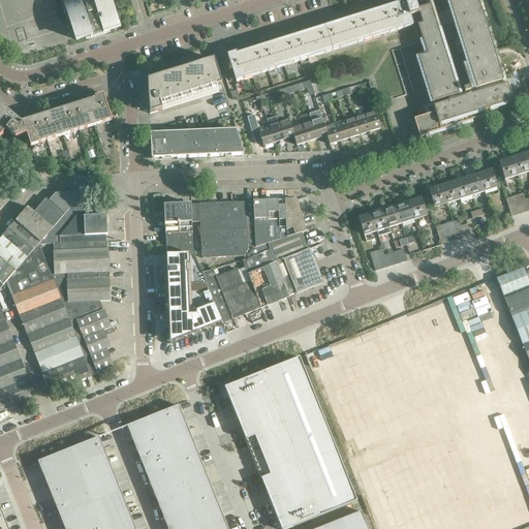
[(63,0),(75,40),(118,27),(110,0),(63,0)]
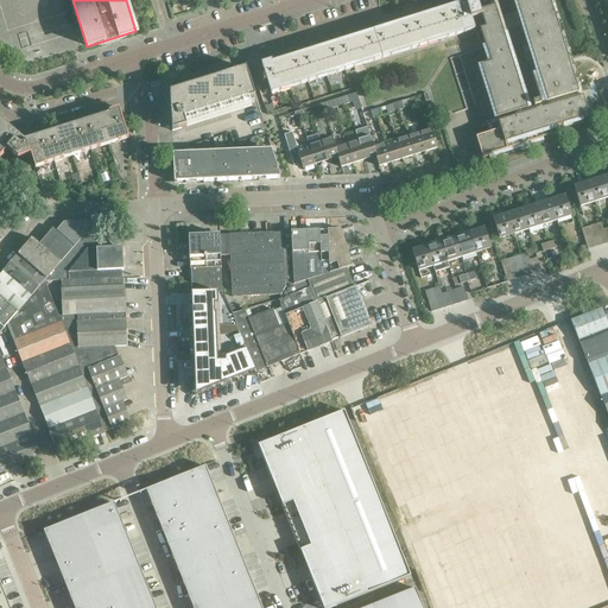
[(270,61),(261,63),(271,94),(474,30),(470,19),(481,16),(476,0),(466,0),(464,1),(466,5),(272,65),(270,61)]
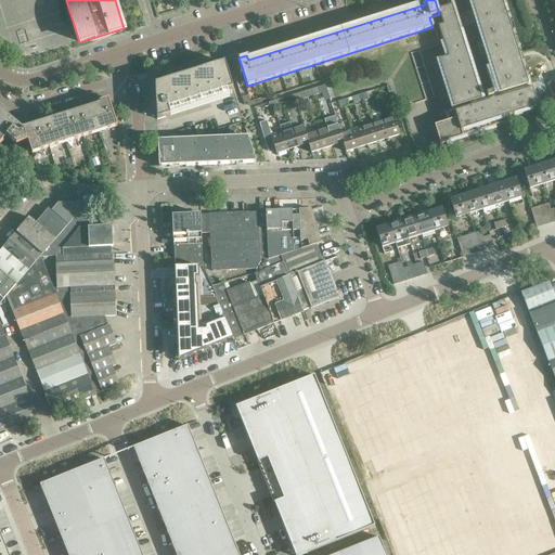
[(470,0),(498,88),(478,93),(451,7),(439,11),(439,14),(443,26),(438,27),(439,30),(448,59),(440,61),(451,94),(449,95),(453,108),(431,116),(440,144),(447,142),(448,145),(497,130),(495,127),(508,123),(511,121),(508,116),(513,114),(514,118),(532,112),(531,108),(538,106),(531,88),(529,89),(518,56),(500,0),(470,0)]
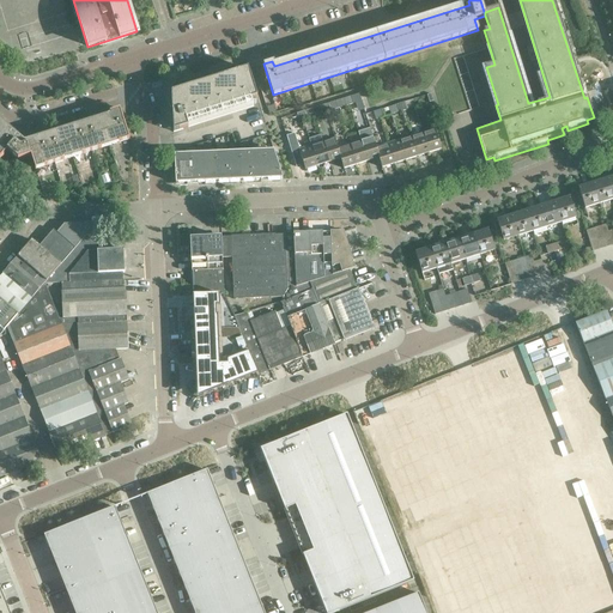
[(177,99),(171,101),(174,132),(231,114),(246,110),(253,108),(253,107),(252,103),(250,101),(258,98),(248,70),(240,72),(236,73),(228,76),(224,77),(216,79),(213,80),(204,83),(201,84),(192,87),(189,87),(175,92),(177,99)]
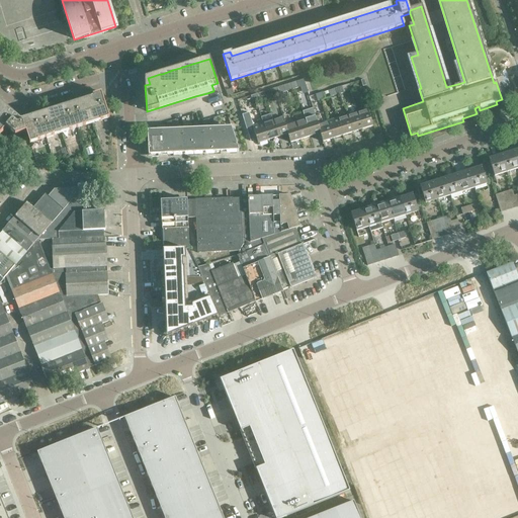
[(294,88),(292,82),(283,85),(285,91),(294,88)]
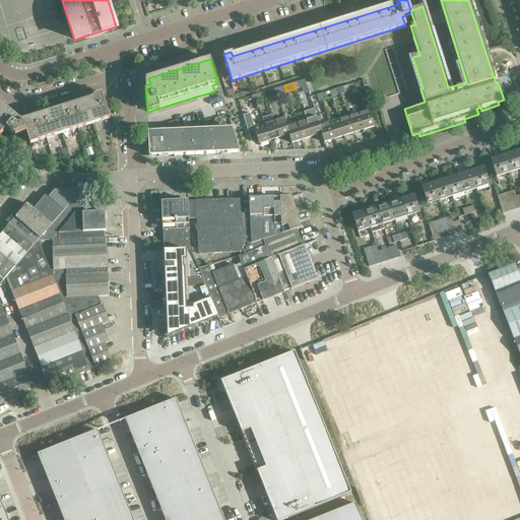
[(344,86),(339,87),(341,93),(344,92),(350,91),(348,84),(344,86)]
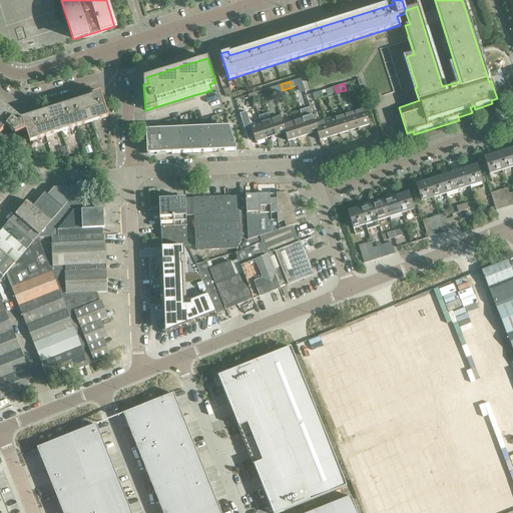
[(281,84),(274,86),(276,92),(276,93),(283,91),(283,90),(281,84)]
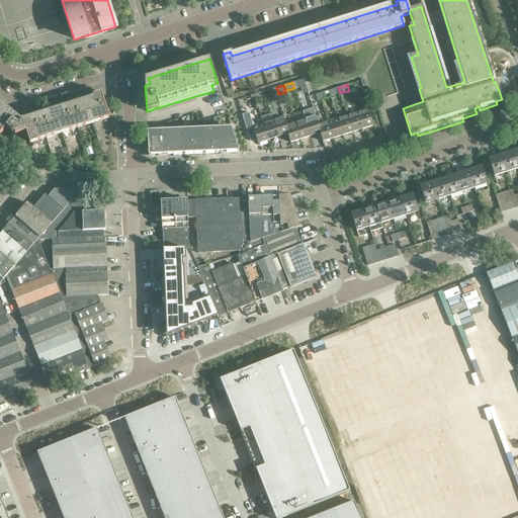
[(337,94),(340,93),(338,87),(328,90),(330,97),(337,94)]
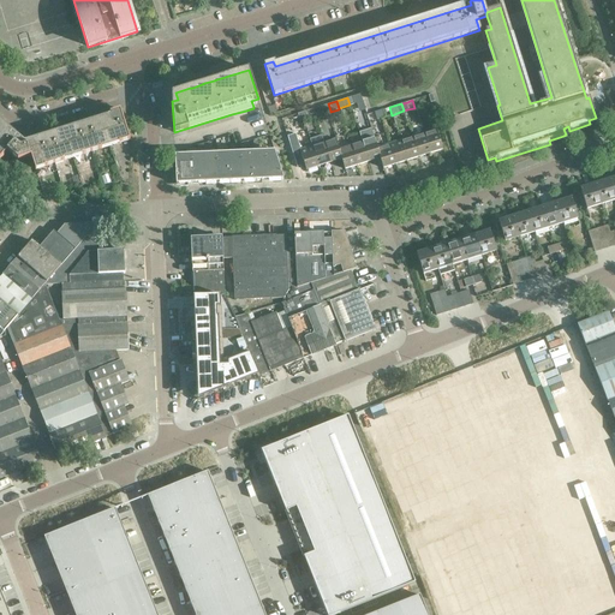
[(382,109),(374,112),(376,119),(384,117),(382,109)]
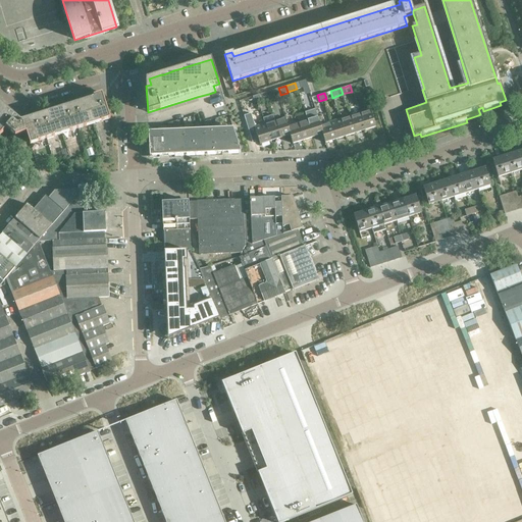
[(0,135),(5,128),(15,137),(27,133),(30,145),(109,119),(101,94),(93,96),(94,101),(17,125),(12,120),(13,119),(0,106),(0,135)]
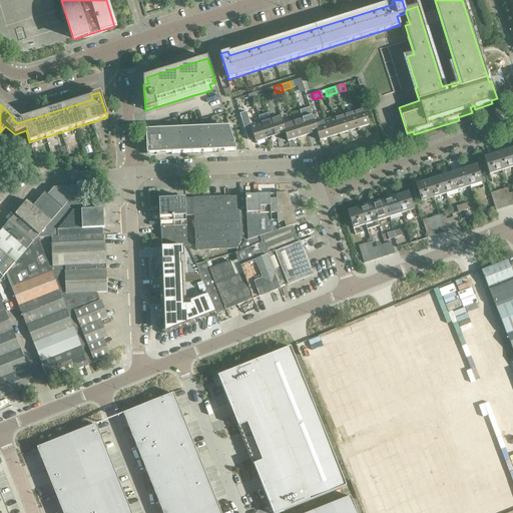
[(354,111),(359,127),(369,124),(364,108),(354,111)]
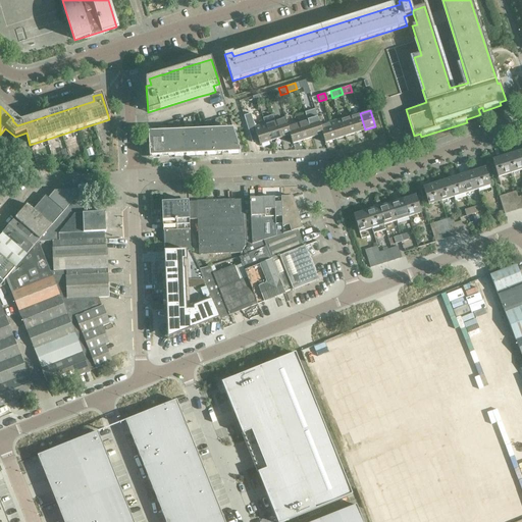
[(355,134),(365,129),(360,113),(350,116),(355,134)]
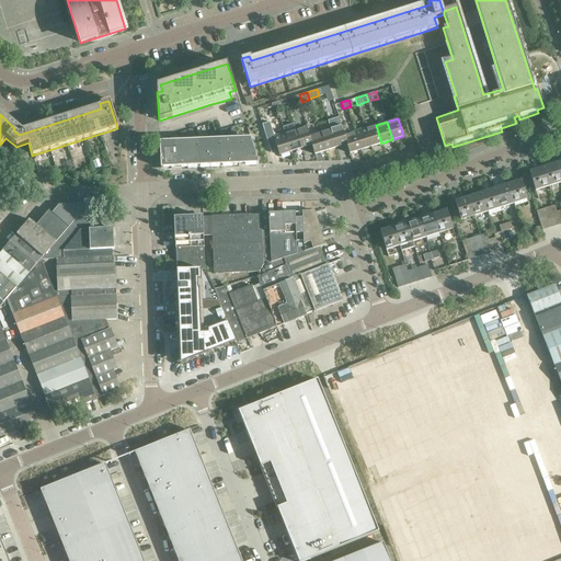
[(300,148),(295,130),(293,124),(282,127),(284,134),(289,151),(300,148)]
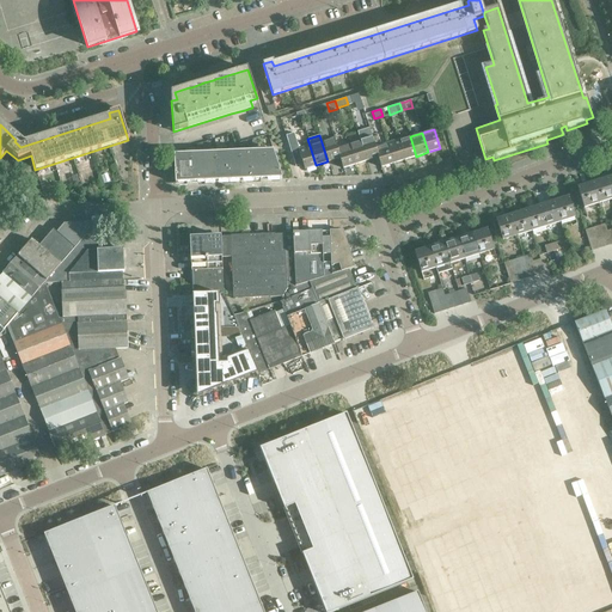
[(404,160),(416,157),(410,136),(398,140),(404,160)]
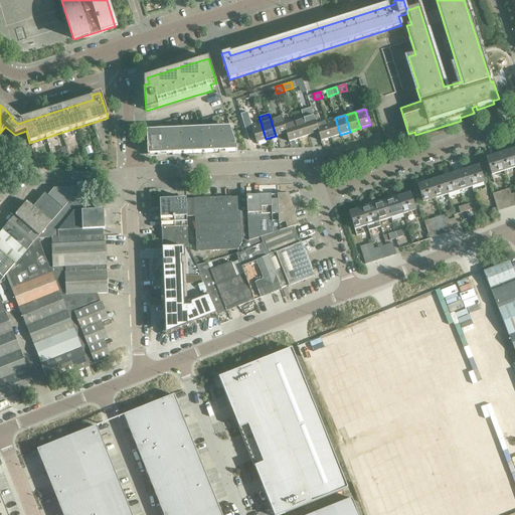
[(256,142),(266,139),(261,123),(251,125),(248,116),(241,118),(246,135),(253,133),(256,142)]
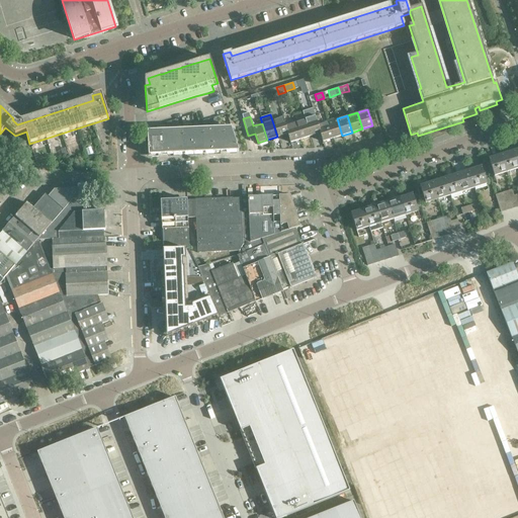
[(282,116),(272,120),(277,137),(287,134),(284,125),(282,116)]
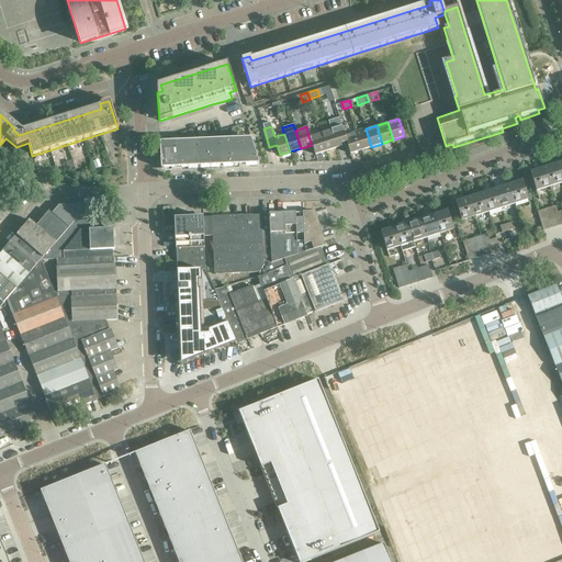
[(347,144),(344,135),(341,126),(330,130),(336,147),(347,144)]
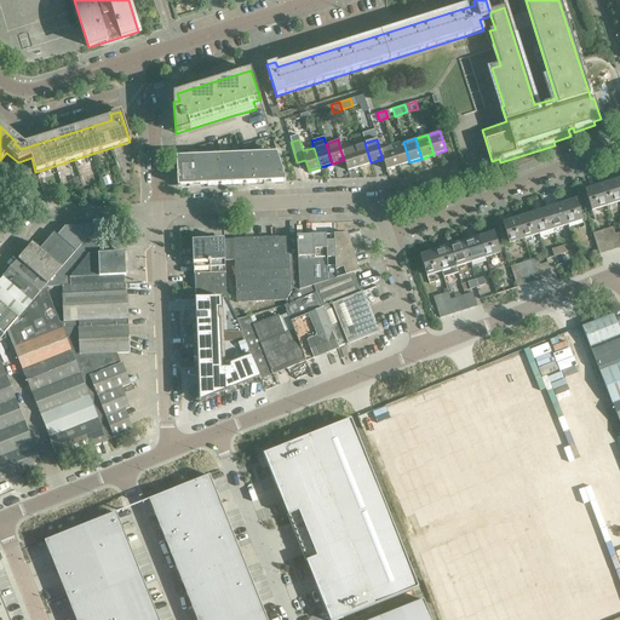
[(403,142),(391,145),(397,166),(409,162),(403,142)]
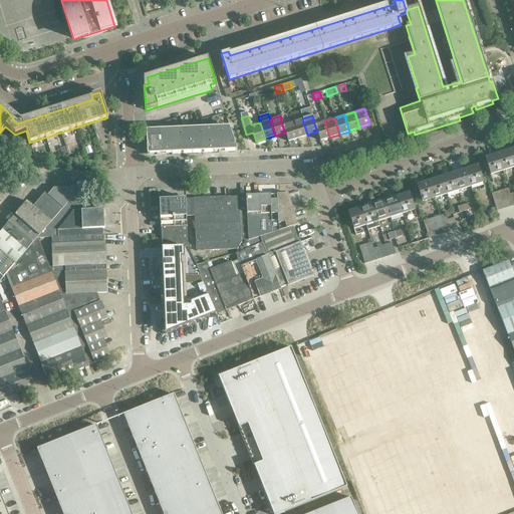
[(297,139),(307,135),(302,118),(292,121),(297,139)]
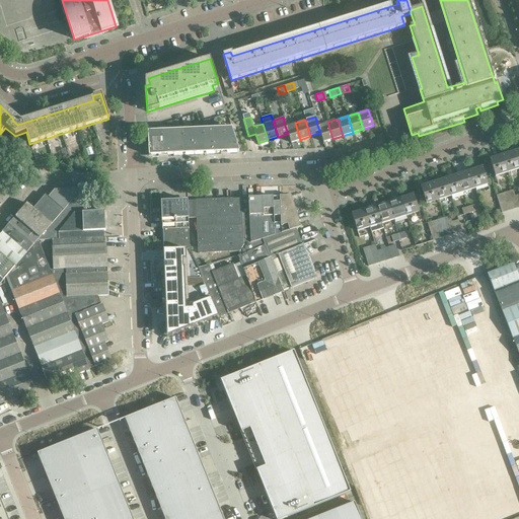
[(323,142),(332,139),(327,122),(317,125),(320,133),(323,142)]
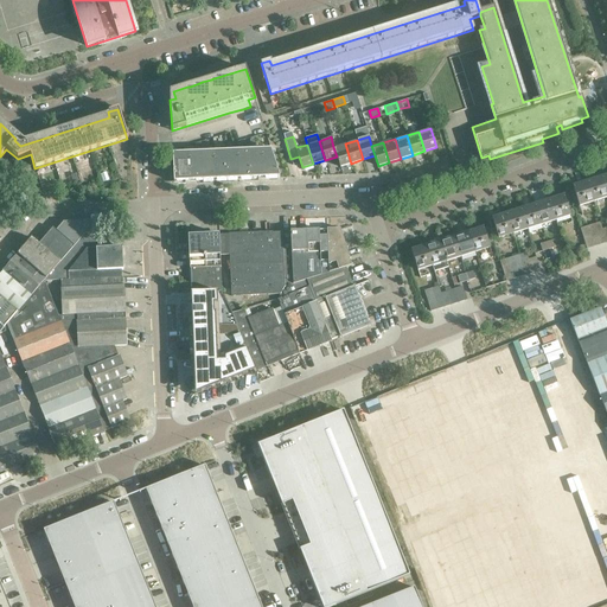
[(340,167),(351,164),(345,144),(333,147),(337,157),(340,167)]
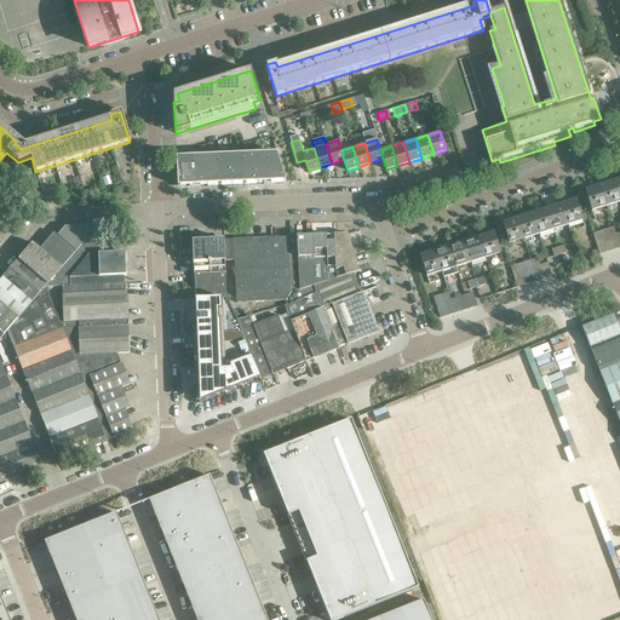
[(286,181),(276,151),(191,156),(189,150),(176,154),(178,185),(286,181)]
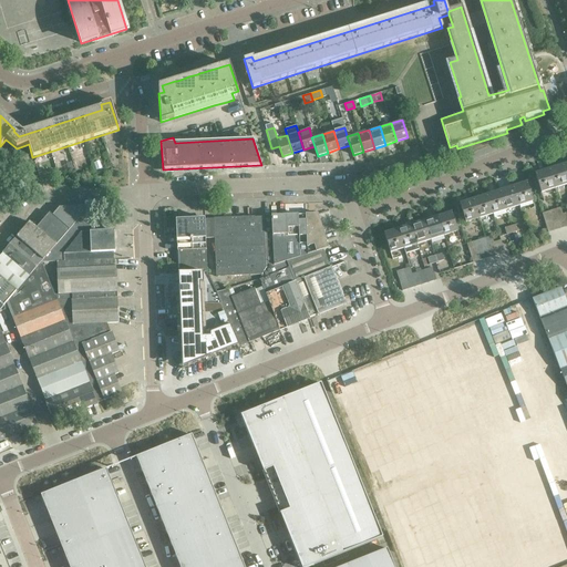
[(554,188),(566,184),(566,182),(562,165),(548,169),(554,188)]
